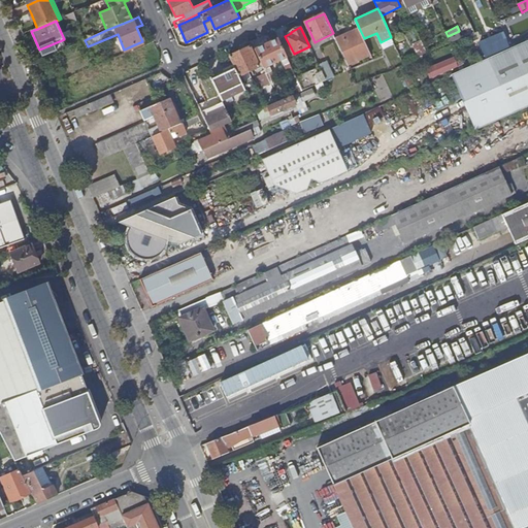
[(364,38),(359,28),(335,38),(348,65),(357,61),(356,59),(370,52),(364,38)]
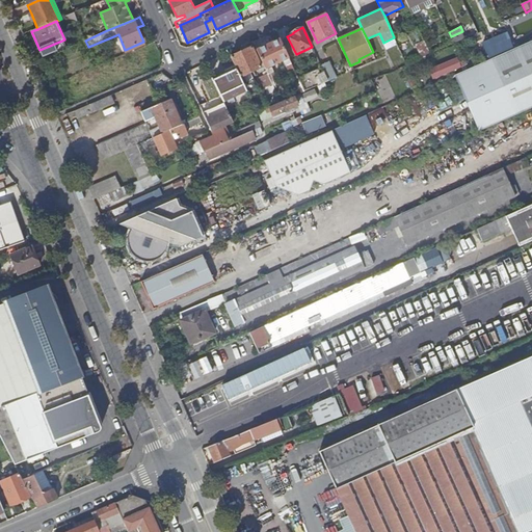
[(489,56),(515,47),(509,31),(483,41),(489,56)]
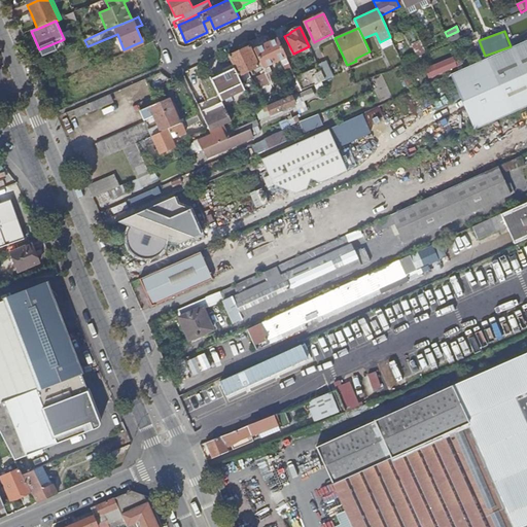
[(390,37),(380,42),(384,49),(394,44),(390,37)]
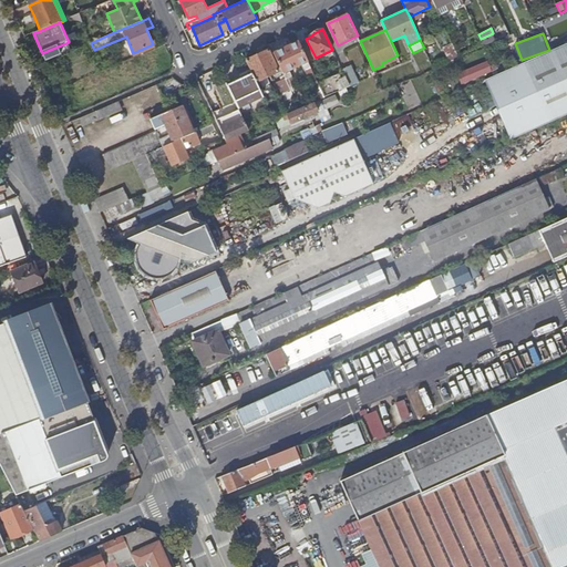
[(317,81),(299,42),(274,53),(284,75),(291,92),(298,89),(289,70),(302,64),(311,83),(317,81)]
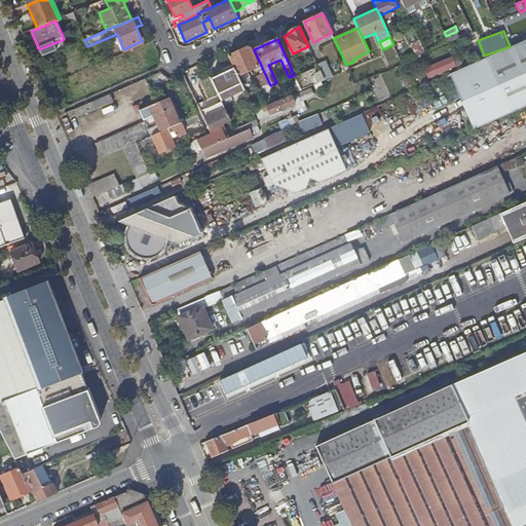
[(525,39),(509,47),(451,73),(475,128),(525,105),(525,39)]
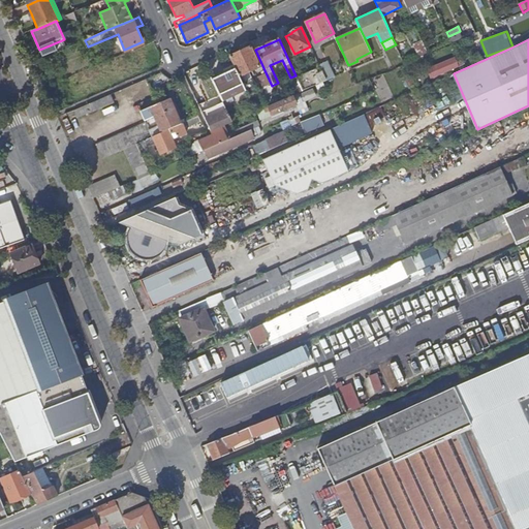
[(419,57),(428,53),(423,40),(413,44),(419,57)]
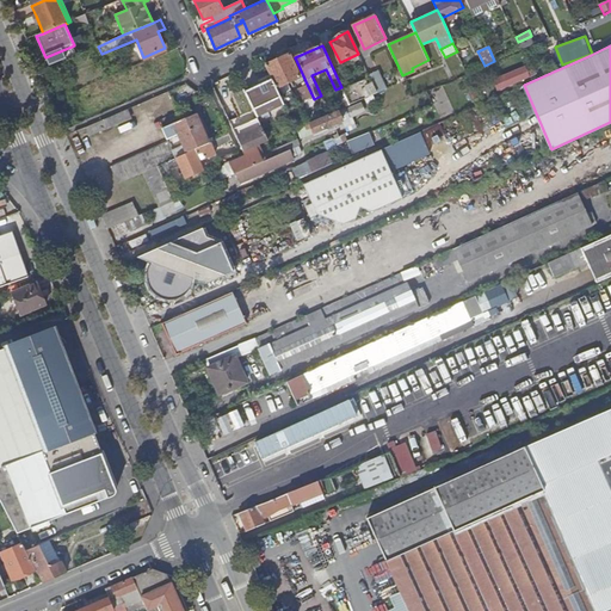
[(300,78),(289,54),(277,60),(289,82),(300,78)]
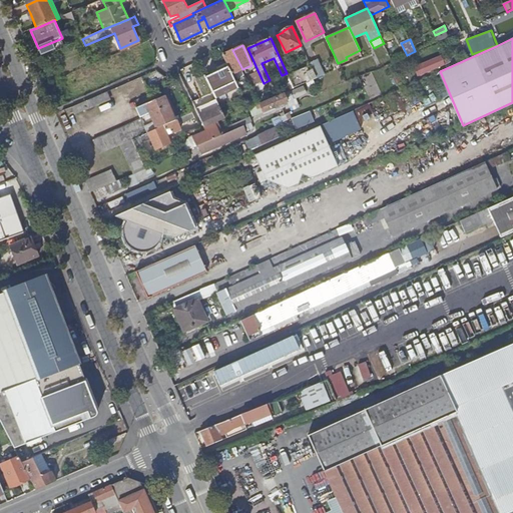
[(242,69),(232,50),(222,55),(227,64),(228,66),(231,74),(242,69)]
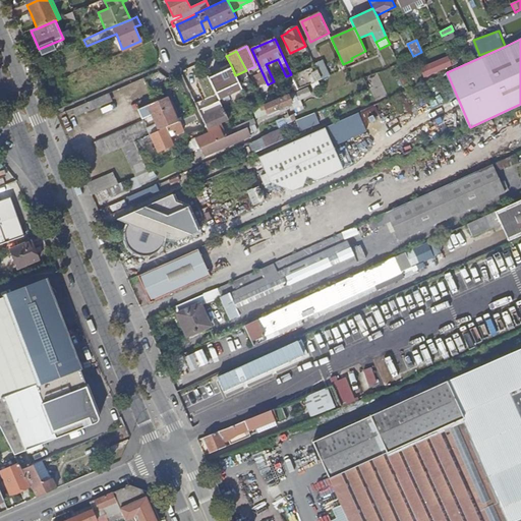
[(366,54),(365,51),(351,58),(352,60),(366,54)]
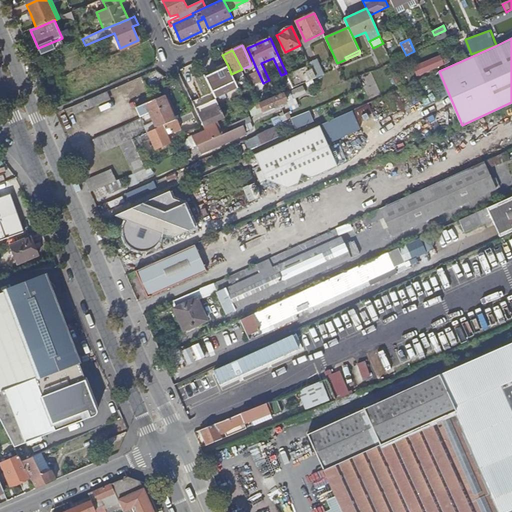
[(415,67),(418,74),(444,64),(441,56),(415,67)]
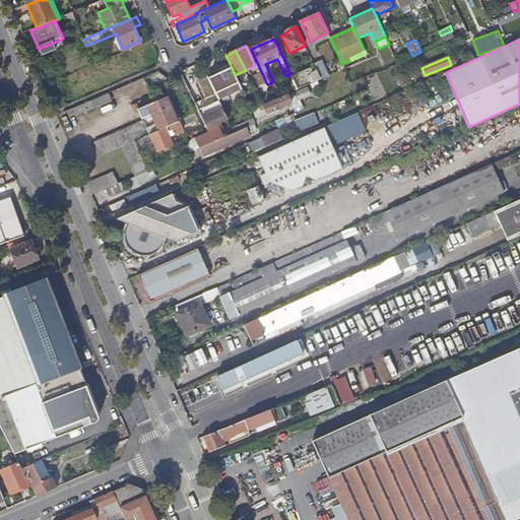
[(207,76),(208,78),(232,67),(231,65),(207,76)]
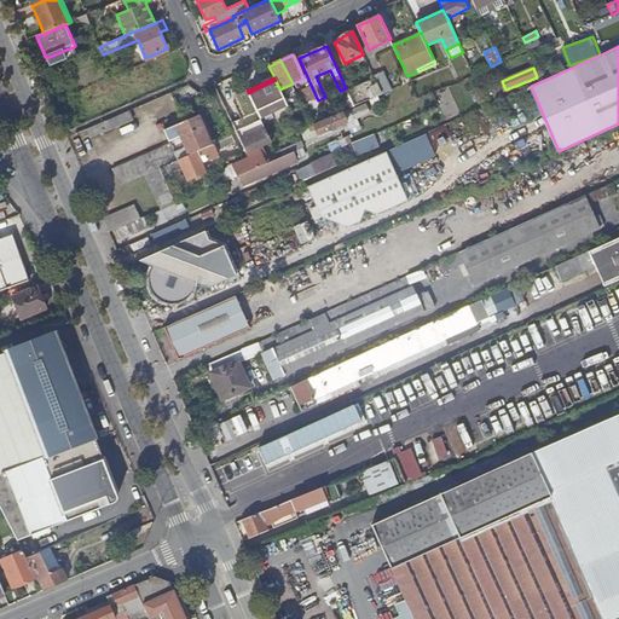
[(382,94),(375,79),(370,81),(369,80),(347,91),(354,106),(370,100),(382,94)]
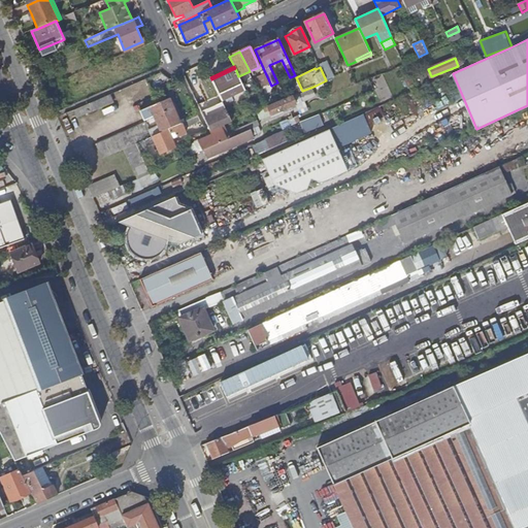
[(211,79),(222,100),(244,89),(235,68),(211,79)]
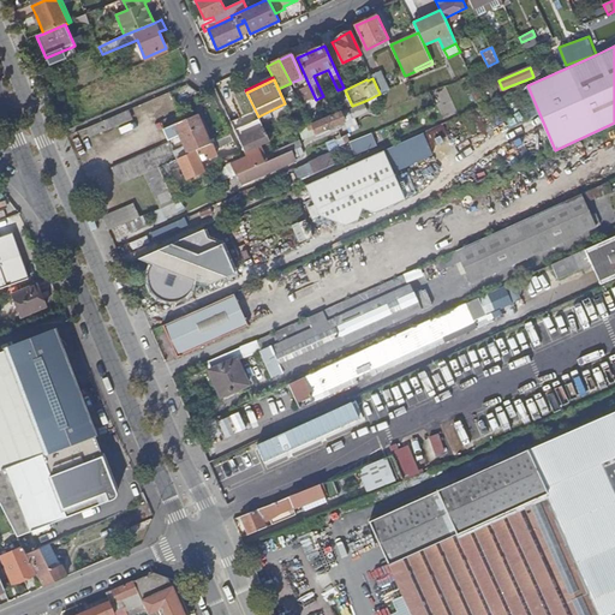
[(316,100),(308,82),(304,84),(306,87),(300,89),(310,109),(318,106),(316,100)]
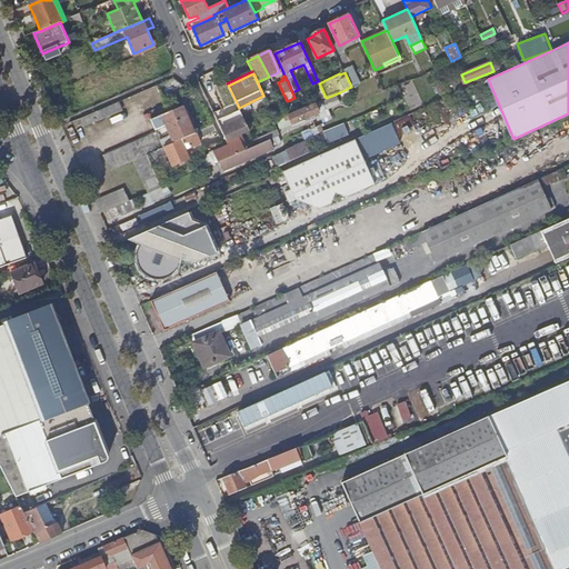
[(279,99),(276,92),(269,97),(265,89),(261,90),(268,105),(279,99)]
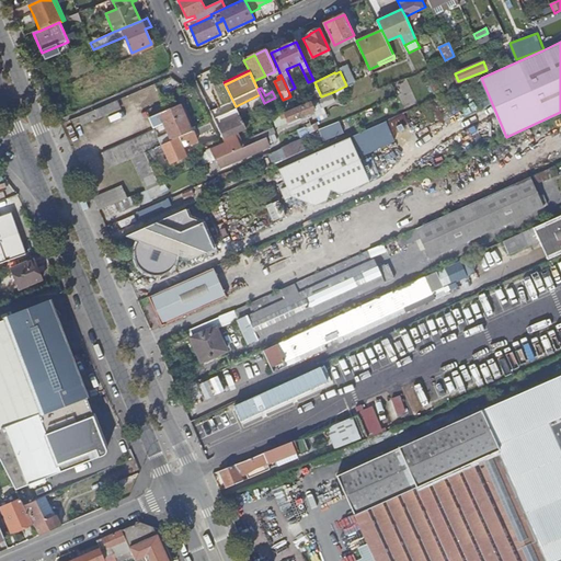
[(119,109),(116,101),(95,110),(99,117),(119,109)]
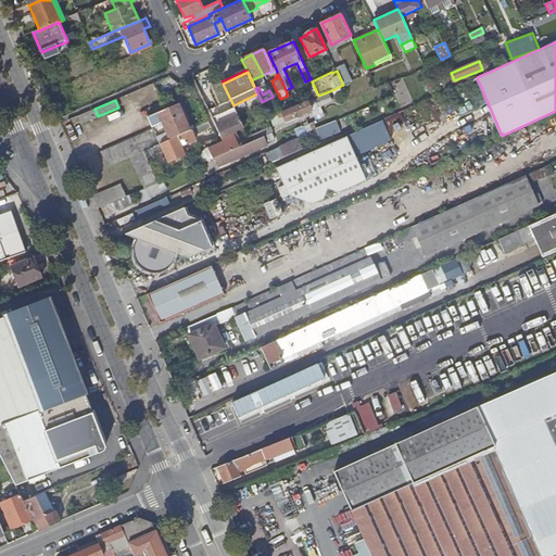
[(308,101),(281,113),(286,121),(312,110),(308,101)]
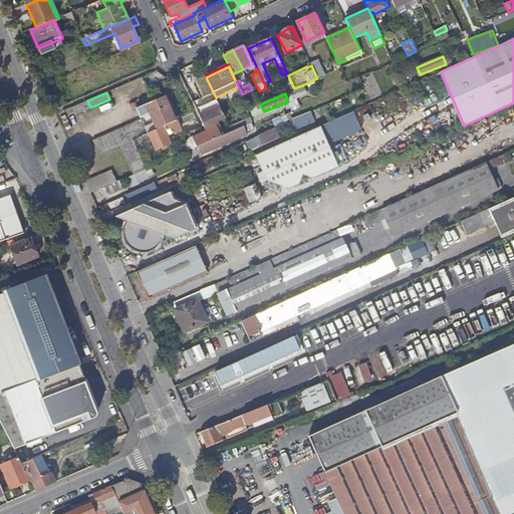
[(155,121),(145,125),(148,133),(176,120),(165,96),(143,105),(137,108),(141,116),(150,112),(155,121)]
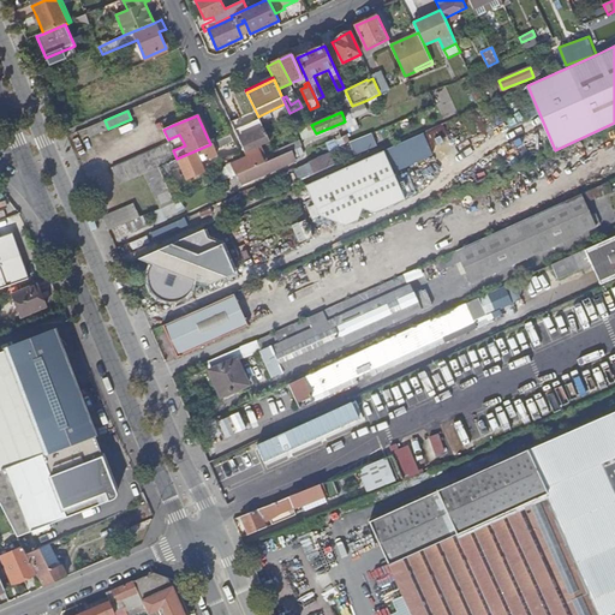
[(108,129),(105,120),(87,127),(90,136),(108,129)]
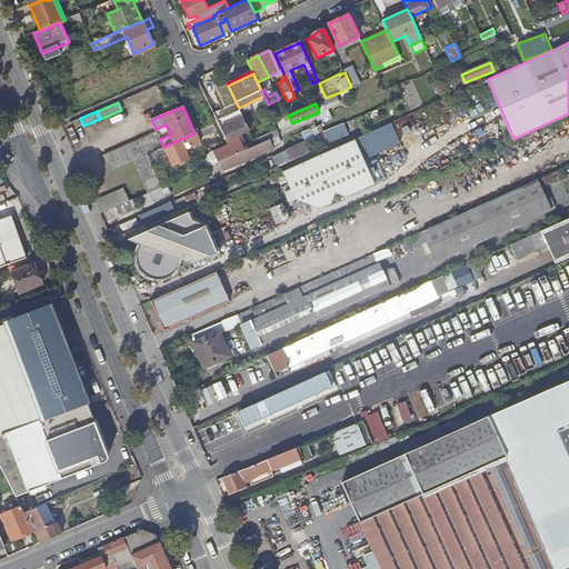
[(250,131),(241,112),(228,118),(227,116),(217,120),(226,138),(227,141),(239,136),(250,131)]
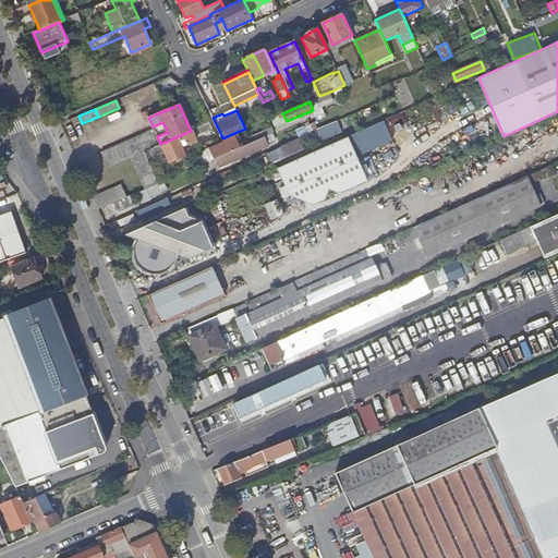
[(403,111),(388,117),(393,132),(409,126),(403,111)]
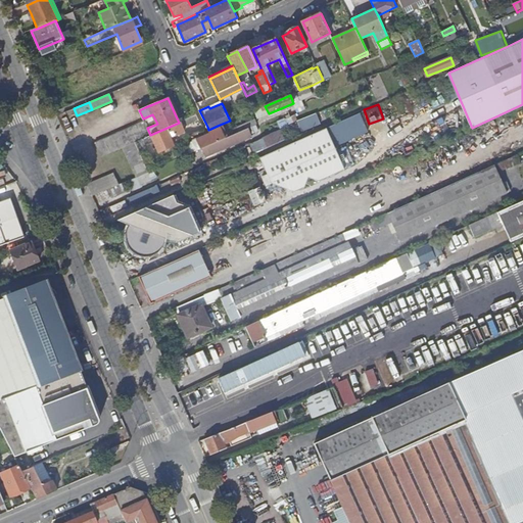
[(328,126),(336,145),(370,131),(362,111),(328,126)]
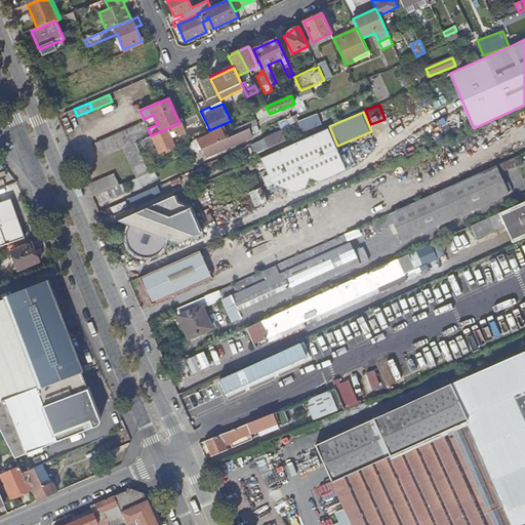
[(303,127),(322,121),(319,113),(300,119),(303,127)]
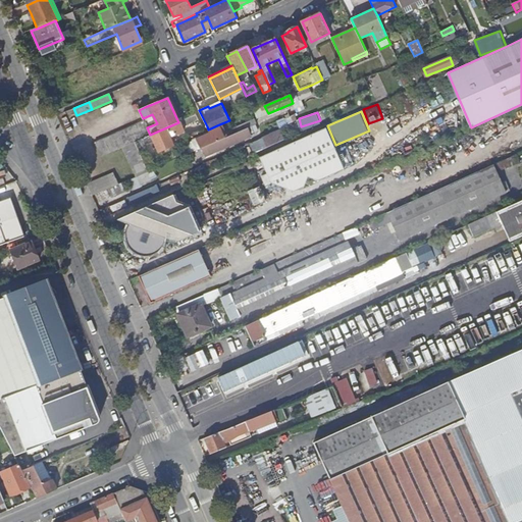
[(154,168),(144,145),(151,143),(151,142),(153,141),(158,153),(174,146),(170,138),(184,132),(181,126),(199,118),(197,114),(178,122),(150,135),(135,142),(147,171),(154,168)]
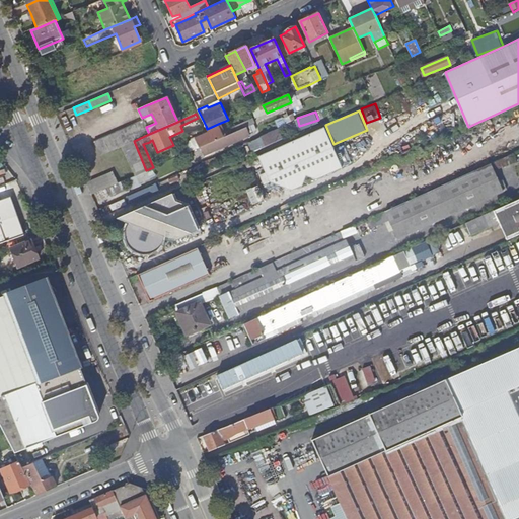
[(149,134),(146,127),(143,120),(94,142),(100,156),(123,146),(134,141),(149,134)]
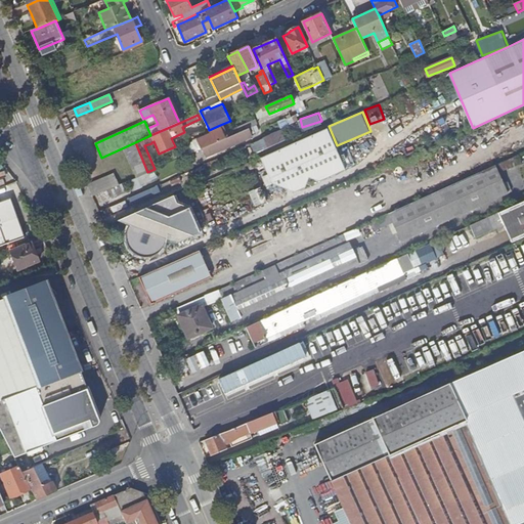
[(220,125),(209,130),(210,133),(197,139),(201,149),(203,148),(225,138),(220,125)]
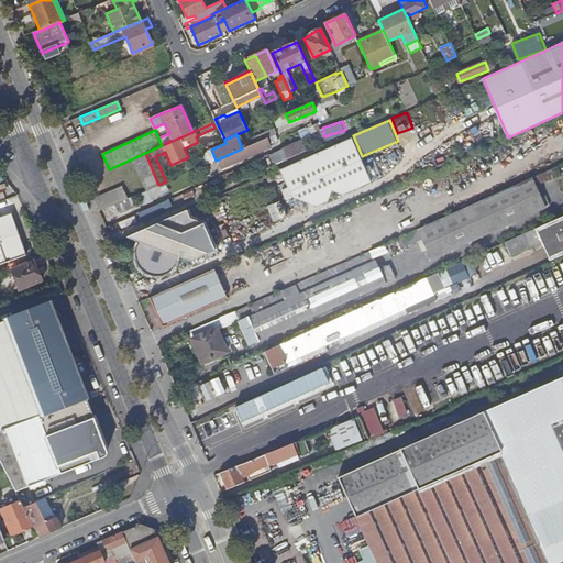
[(272,146),(267,138),(254,143),(258,152),(272,146)]
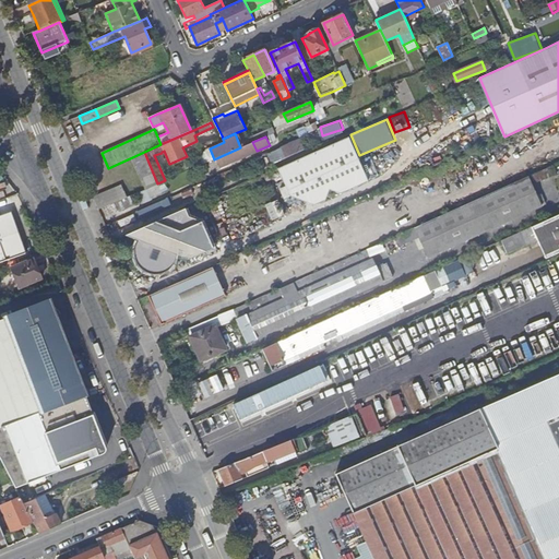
[(355,151),(349,137),(278,168),(284,182),(355,151)]
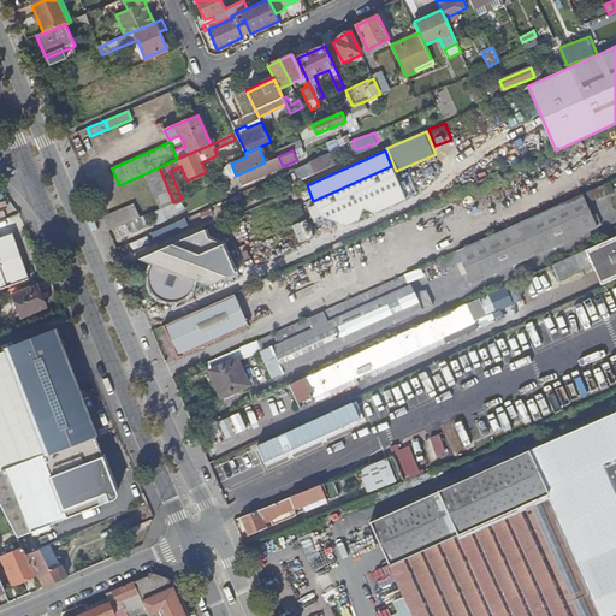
[(278,157),(265,163),(238,175),(243,184),(283,166),(278,157)]
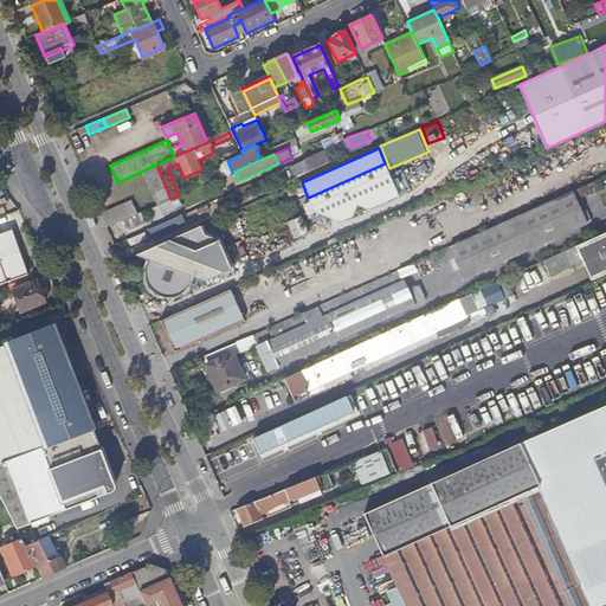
[(314,156),(291,166),(295,174),(295,176),(296,179),(307,173),(320,167),(314,156)]
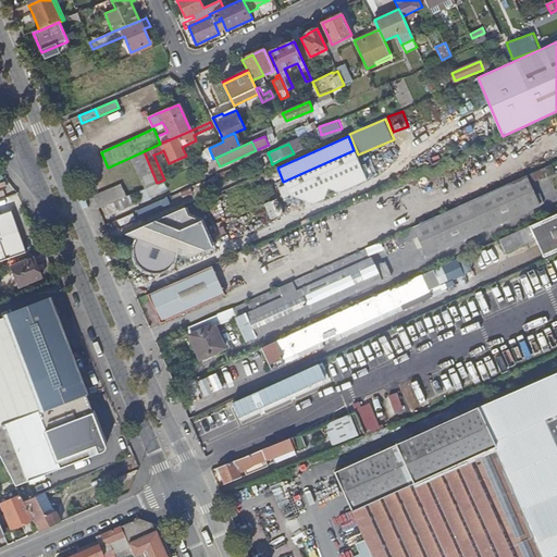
[(367,180),(354,150),(283,182),(289,196),(313,203),(324,199),(329,189),(339,193),(367,180)]
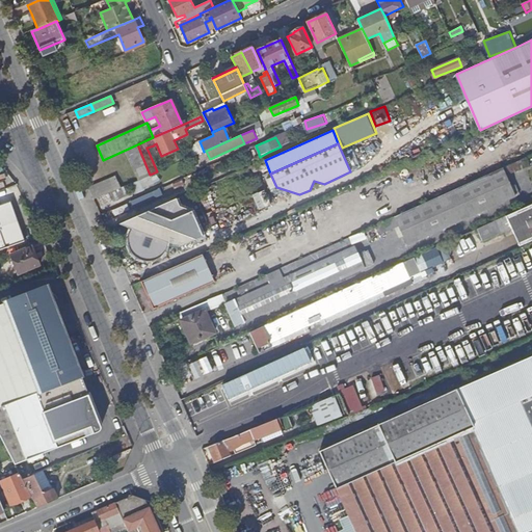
[(150,175),(137,144),(126,150),(138,180),(150,175)]
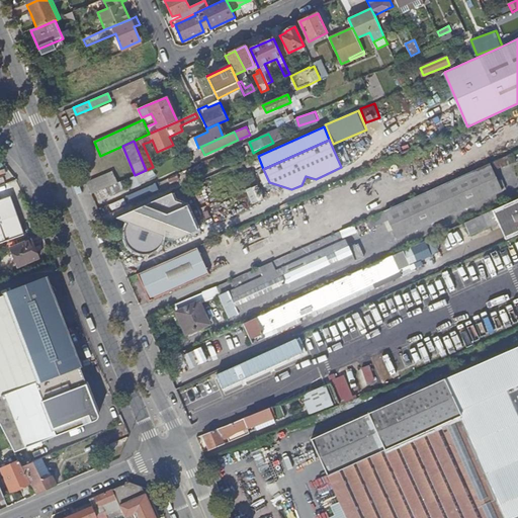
[(512,153),(499,160),(502,167),(516,160),(512,153)]
